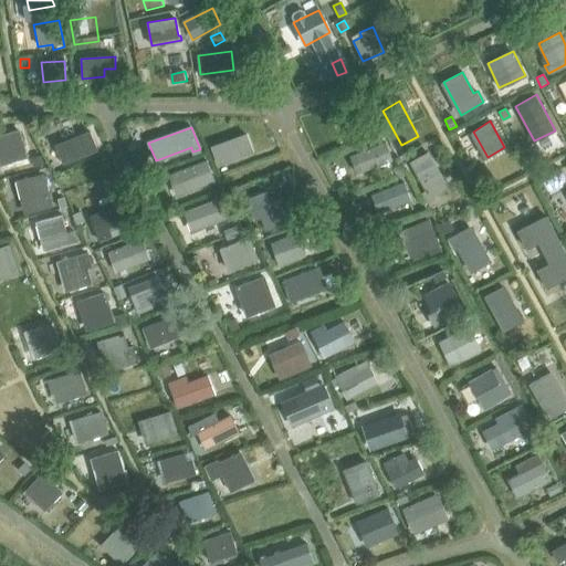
[(25,158),(17,130),(0,135),(0,157),(2,165),(25,158)]
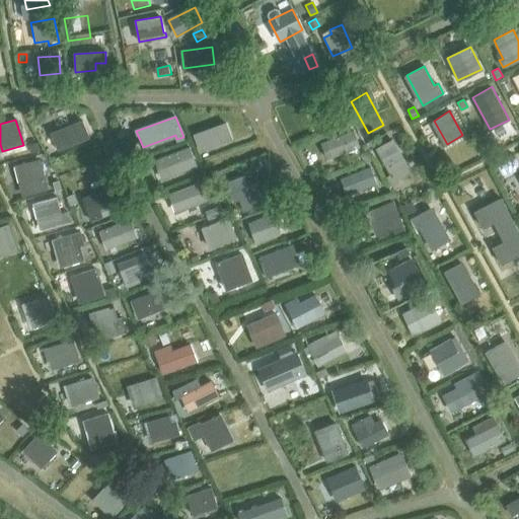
[(89,137),(83,121),(51,134),(57,150),(89,137)]
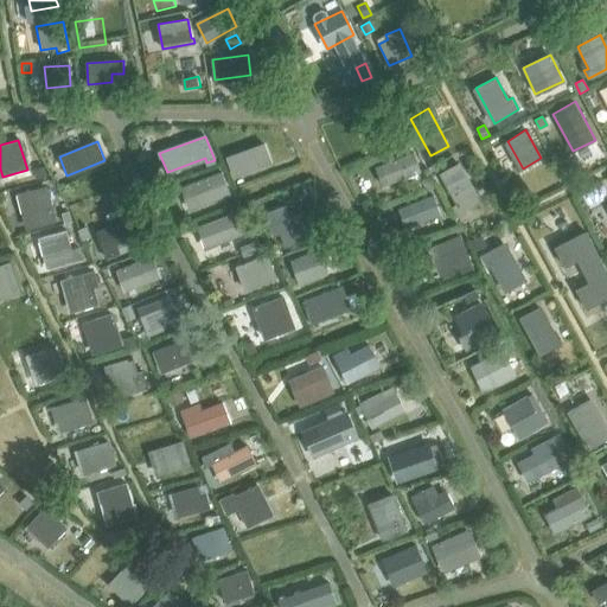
[(272,163),(264,144),(227,158),(234,177),(272,163)]
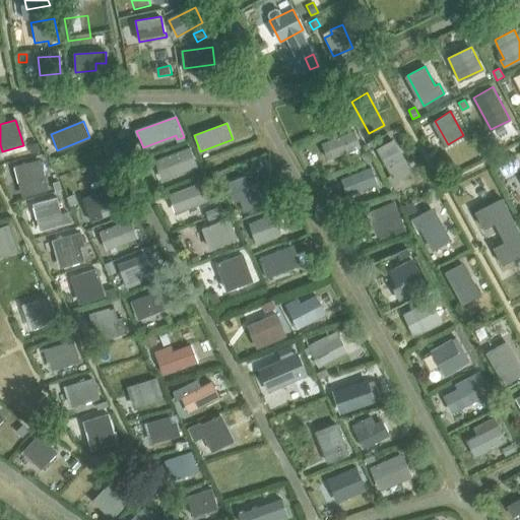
[(361,146),(354,131),(323,143),(329,158),(361,146)]
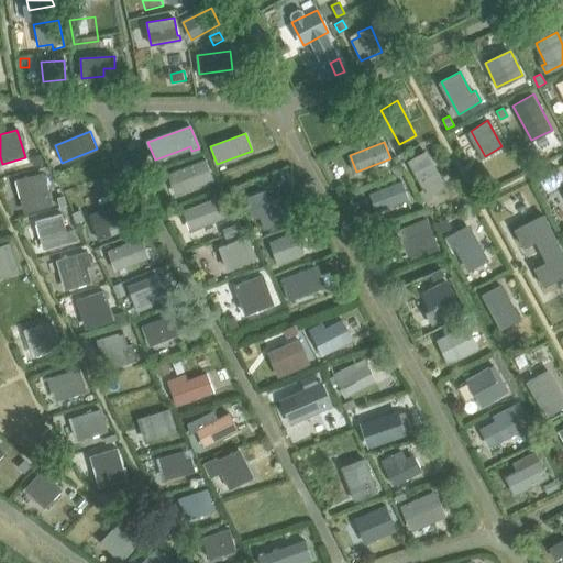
[(444,187),(426,152),(408,161),(423,189),(419,191),(422,198),(444,187)]
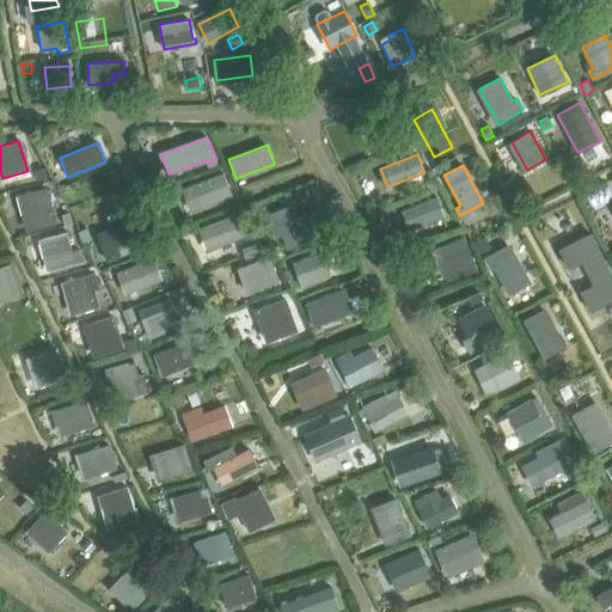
[(43,169),(34,171),(37,183),(47,179),(43,169)]
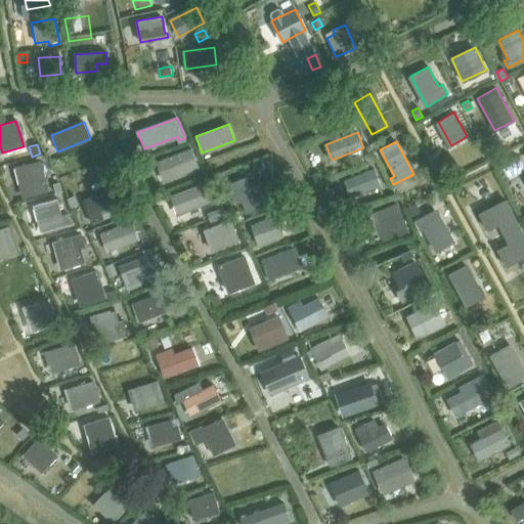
[(198,167),(191,149),(158,162),(165,179),(198,167)]
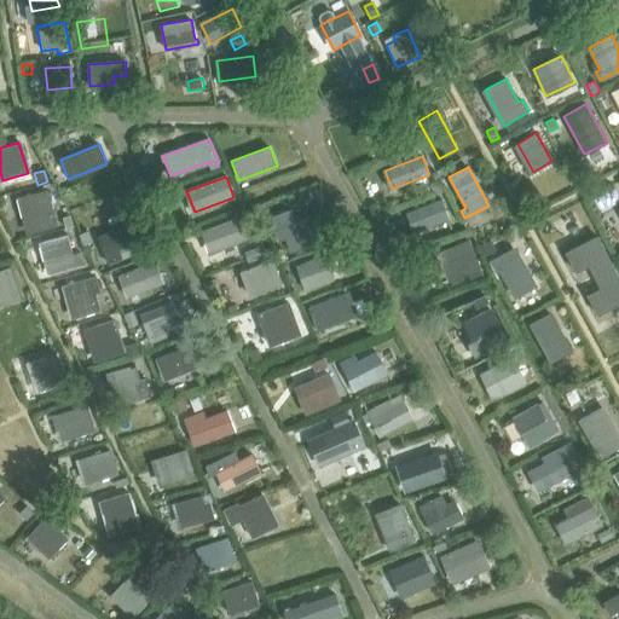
[(295,203),(287,181),(260,191),(270,214),(295,203)]
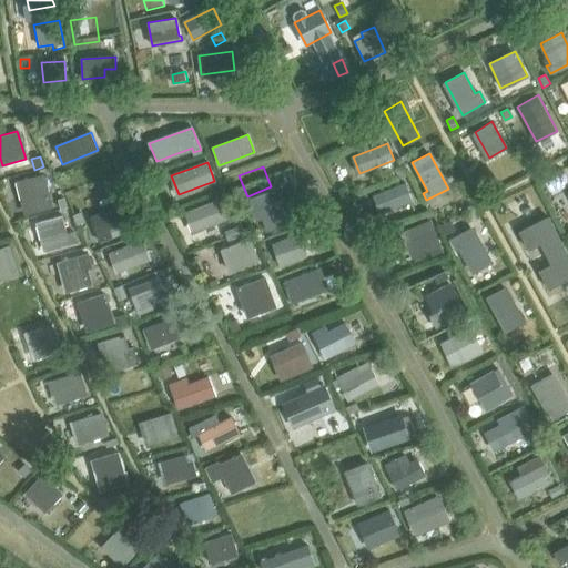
[(108,190),(100,168),(73,178),(82,200),(108,190)]
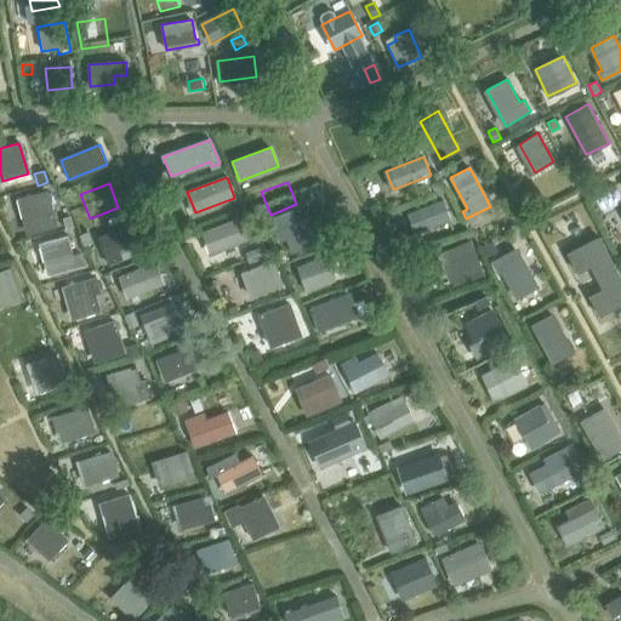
[(55,226),(46,192),(22,198),(30,231),(55,226)]
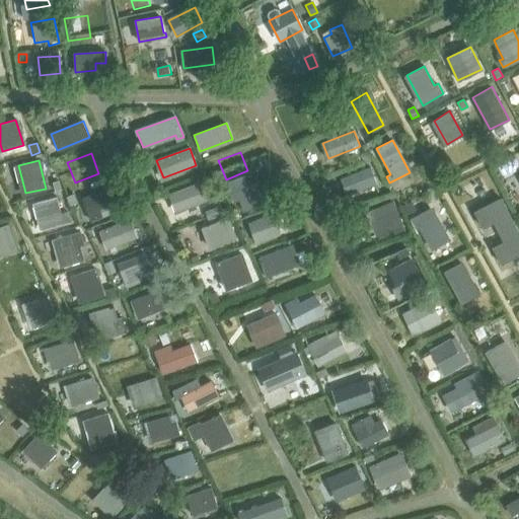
[(376,182),(370,167),(341,179),(347,194),(376,182)]
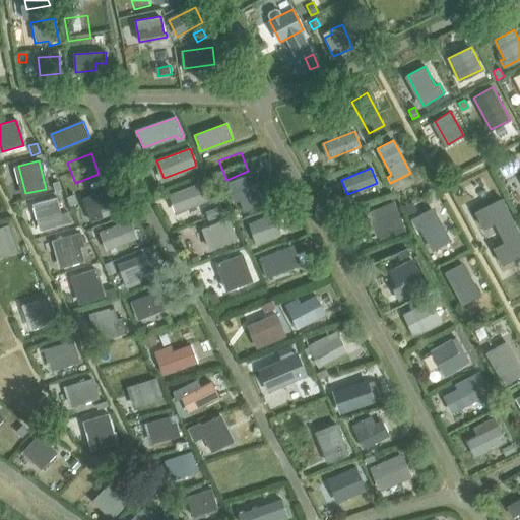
[(60,182),(54,183),(56,192),(62,191),(60,182)]
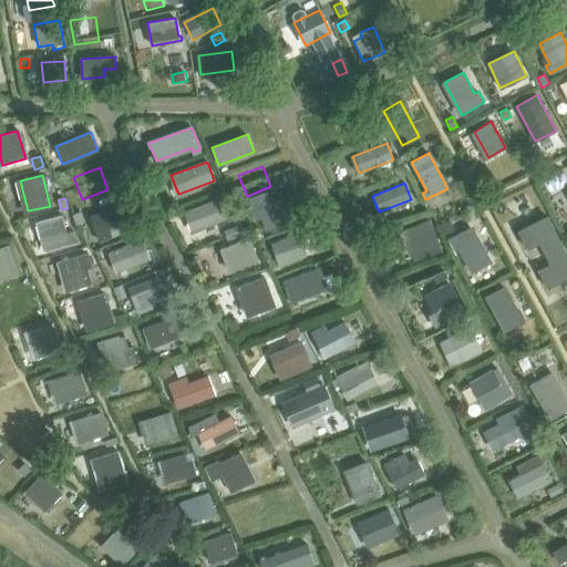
[(234,210),(229,198),(220,200),(220,199),(186,213),(193,230),(226,218),(225,214),(234,210)]
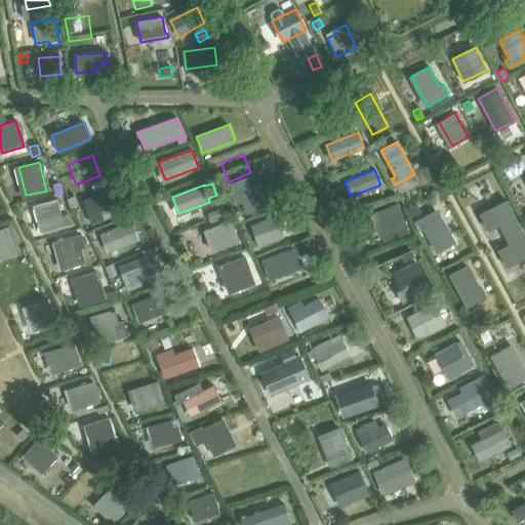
[(268,206),(260,187),(234,196),(237,204),(244,202),(248,213),(268,206)]
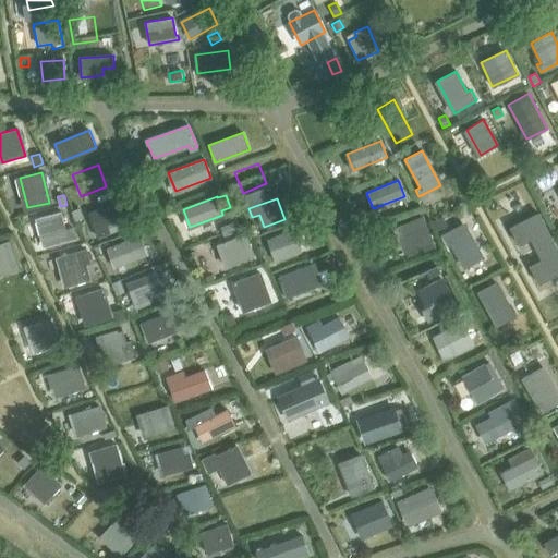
[(121,219),(116,203),(89,213),(98,238),(112,232),(109,223),(121,219)]
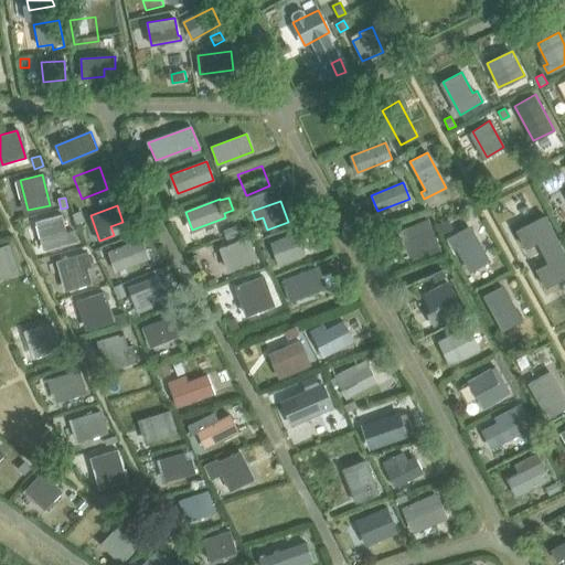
[(81,211),(73,214),(77,225),(85,222),(81,211)]
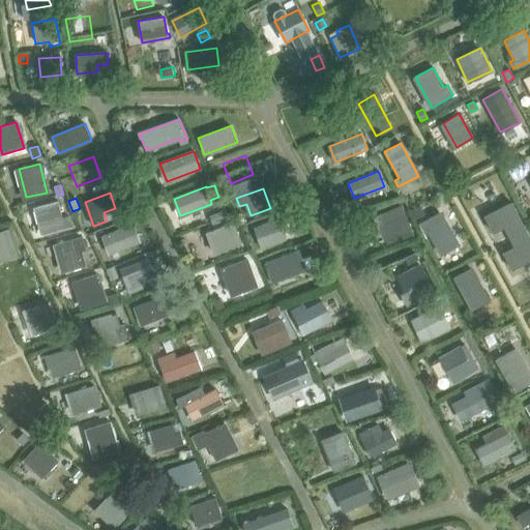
[(520,224),(506,198),(484,209),(498,236),(520,224)]
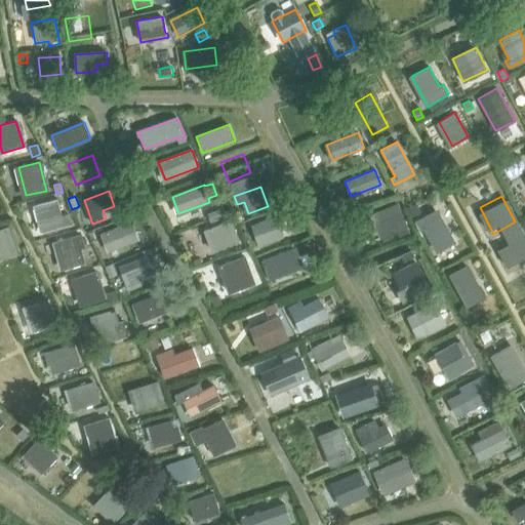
[(72,225),(69,213),(62,215),(57,199),(35,205),(42,232),(72,225)]
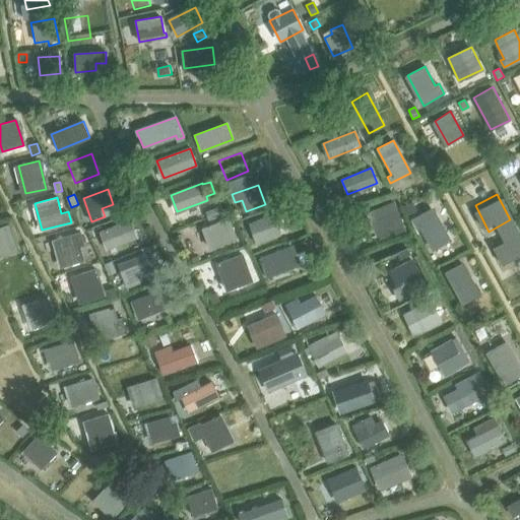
[(402,224),(394,201),(370,211),(379,235),(402,224)]
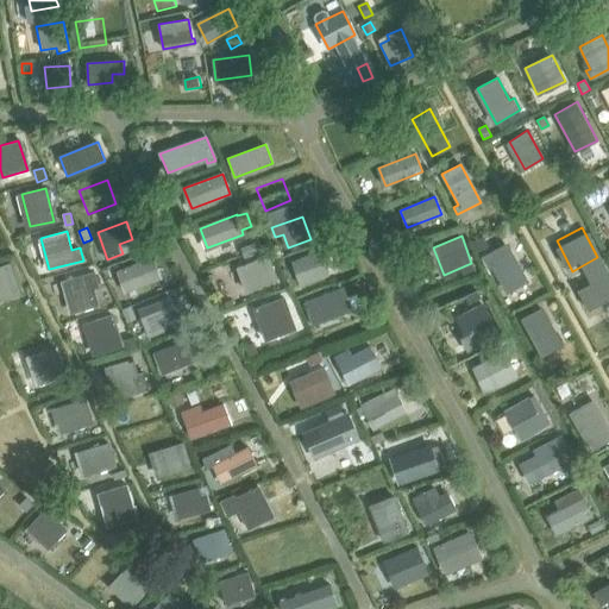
[(482,237),(473,242),(478,252),(488,248),(482,237)]
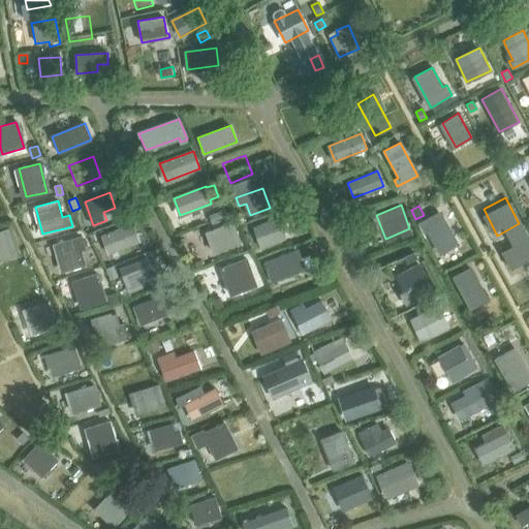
[(224,210),(209,215),(212,223),(227,218),(224,210)]
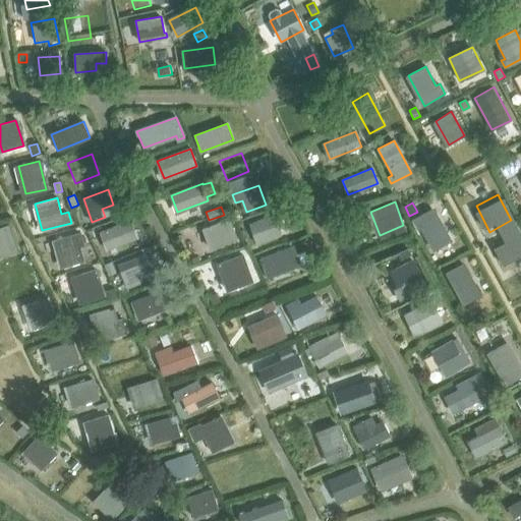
[(449,241),(431,209),(413,220),(418,229),(422,227),(433,249),(449,241)]
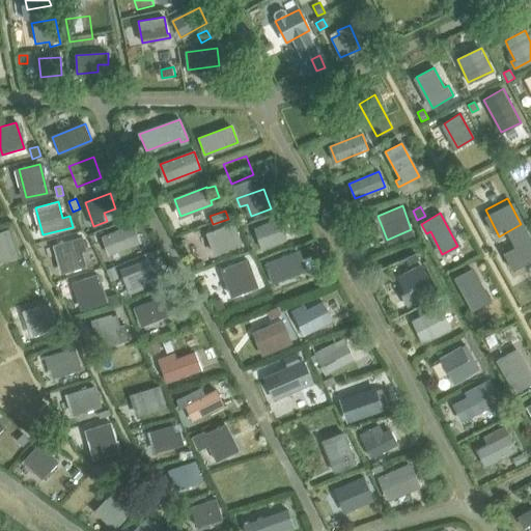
[(288,239),(281,218),(254,228),(262,248),(288,239)]
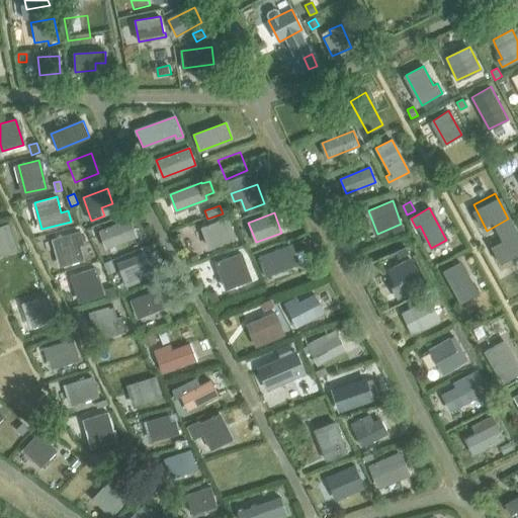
[(234,239),(228,219),(203,228),(210,247),(234,239)]
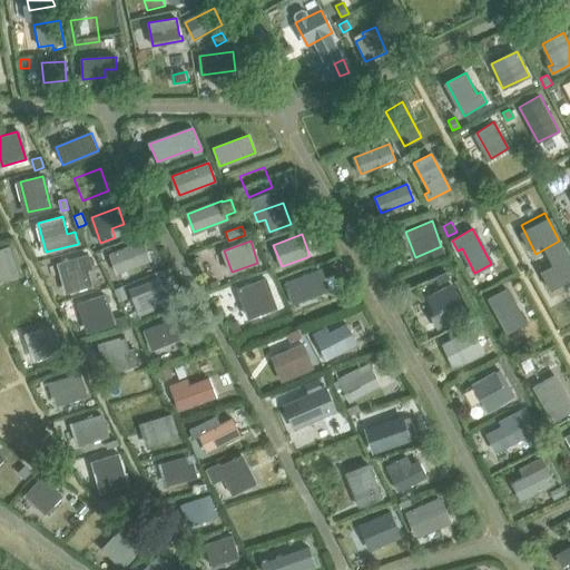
[(150,259),(143,242),(110,254),(117,273),(150,259)]
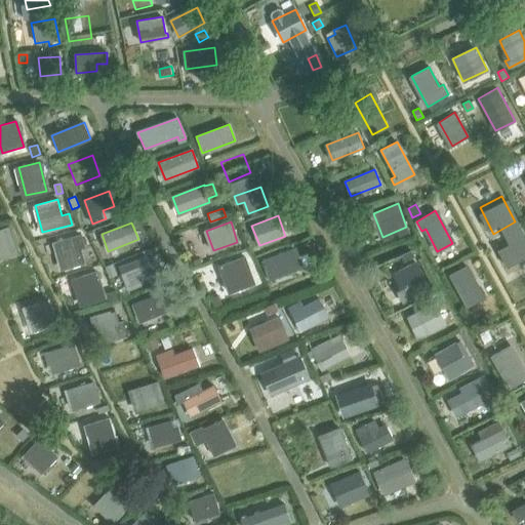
[(0,258),(16,253),(8,228),(0,230),(0,258)]
